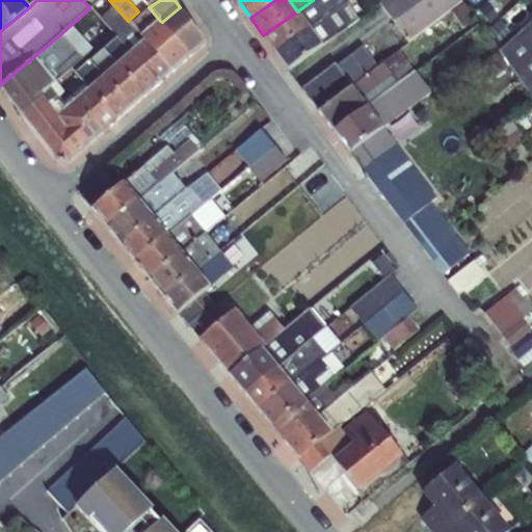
[(310,28),(346,2),(344,0),(313,0),(297,11),(310,28)]
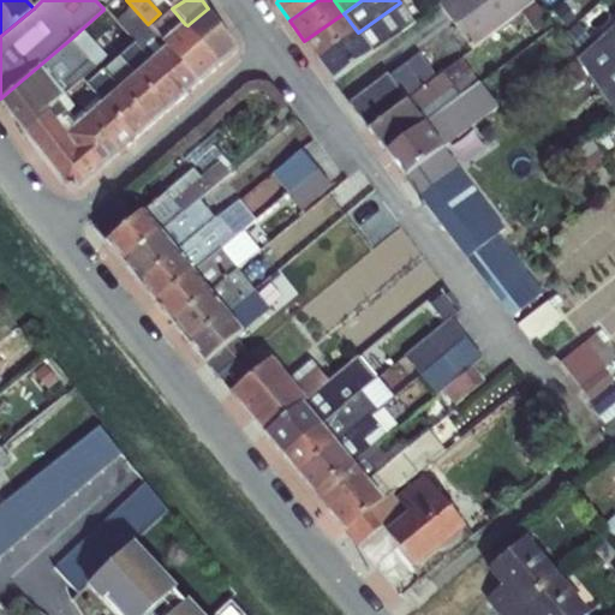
[(448,0),(440,6),(470,49),(514,16),(520,11),(533,1),(532,0),(448,0)]
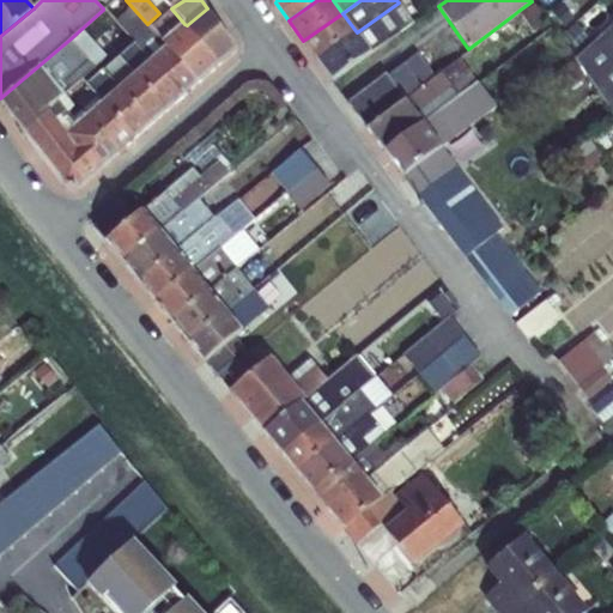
[(519,11),(533,31),(534,32),(547,22),(532,1),(519,11)]
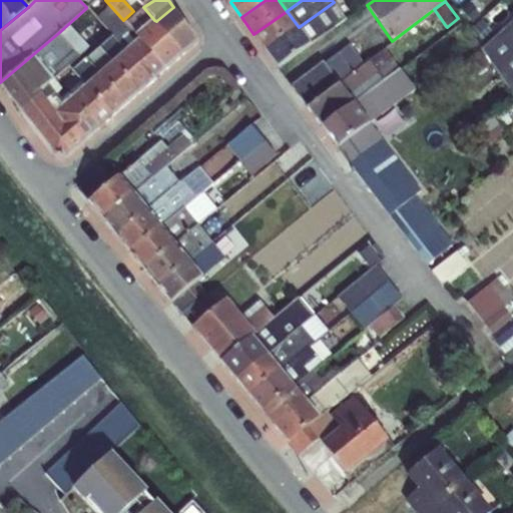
[(334,2),(299,27),(311,43),(346,19),(334,2)]
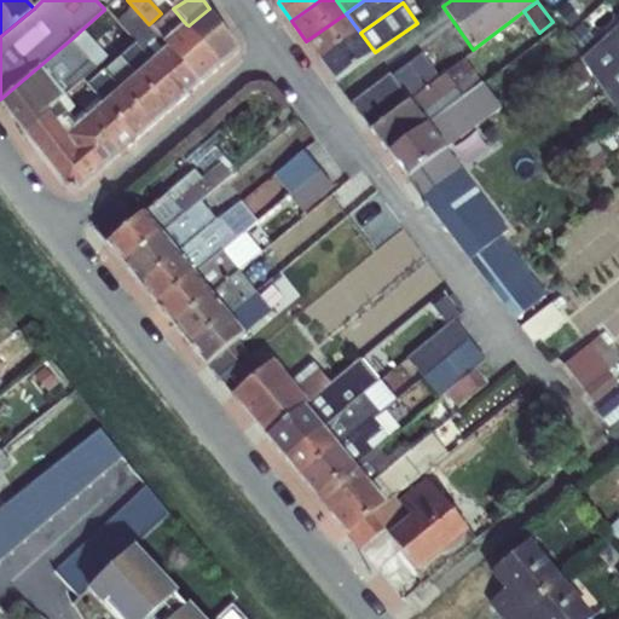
[(152,28),(165,42),(186,24),(173,9),(152,28)]
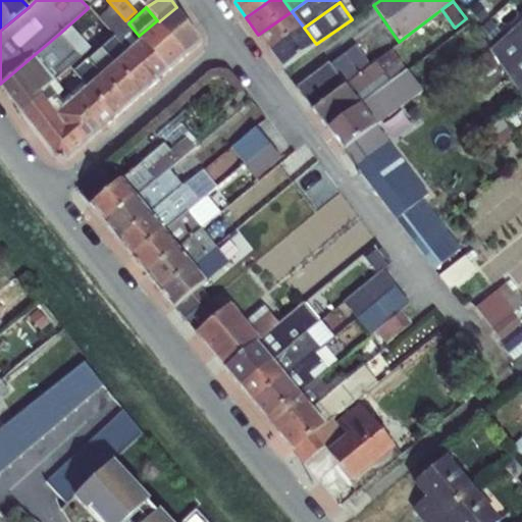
[(176,7),(159,21),(187,53),(201,42),(176,7)]
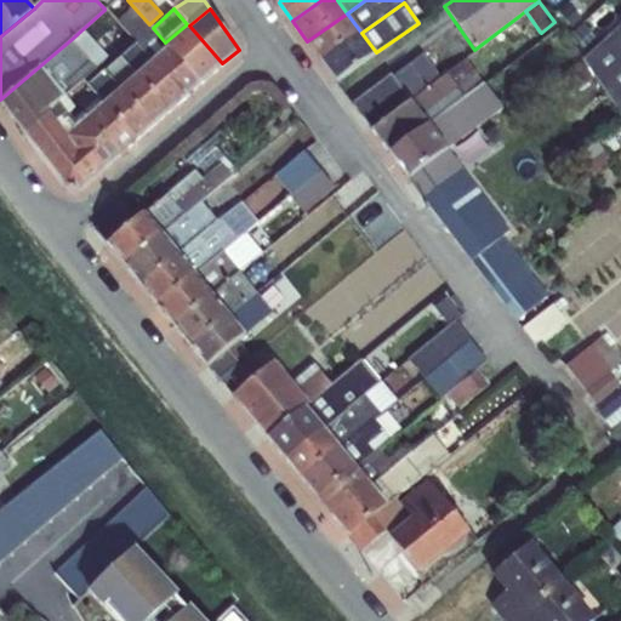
[(525,11),(519,16),(534,36),(540,32),(525,11)]
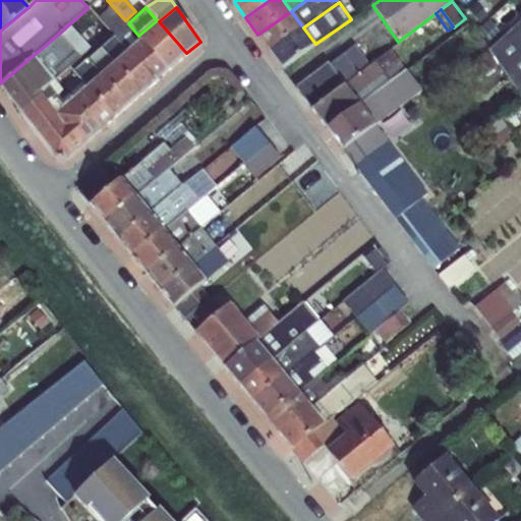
[(291,11),(257,35),(270,51),(303,27),(291,11)]
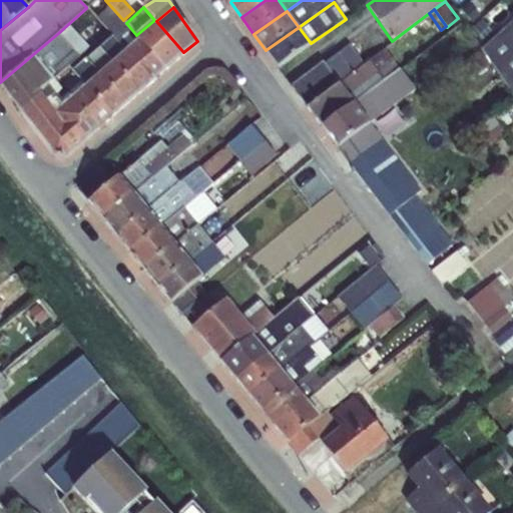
[(154,20),(136,35),(139,39),(165,68),(183,52),(156,21),(154,20)]
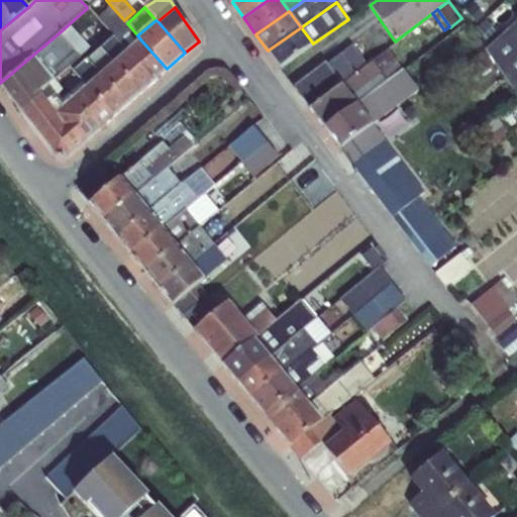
[(516,20),(486,48),(496,64),(516,94),(516,20)]
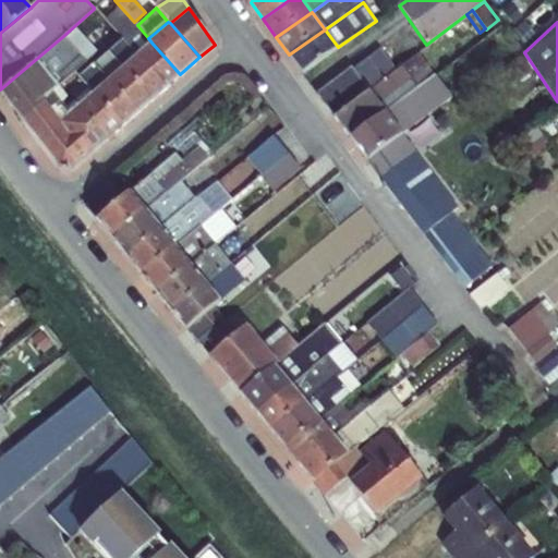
[(148,38),(137,25),(80,77),(93,93),(107,81),(122,68),(137,56),(152,43),(148,38)]
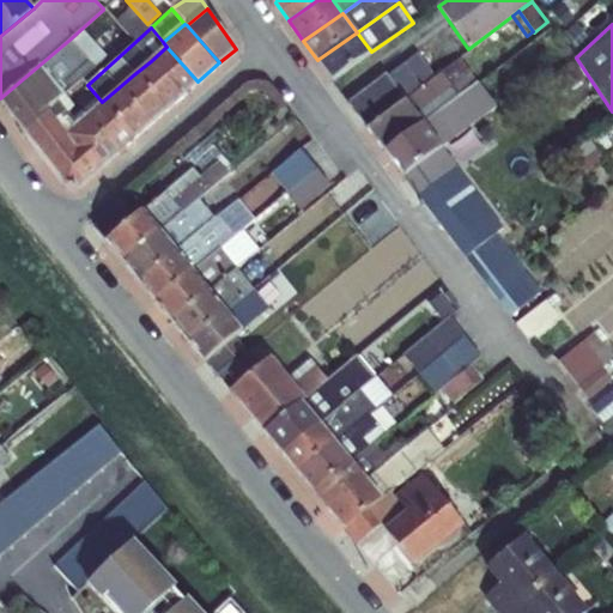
[(82,29),(70,40),(95,67),(107,56),(82,29)]
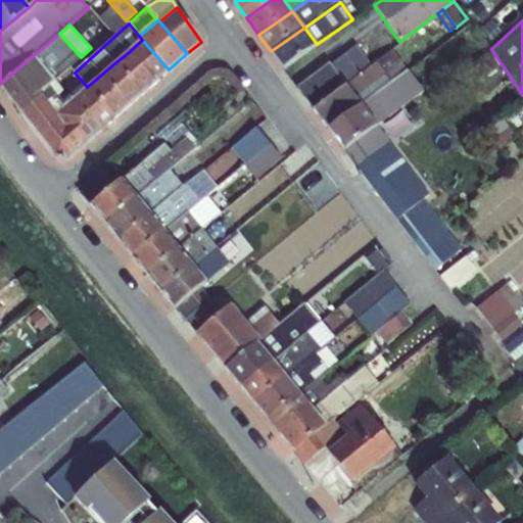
[(304,28),(271,51),(283,68),(317,44),(304,28)]
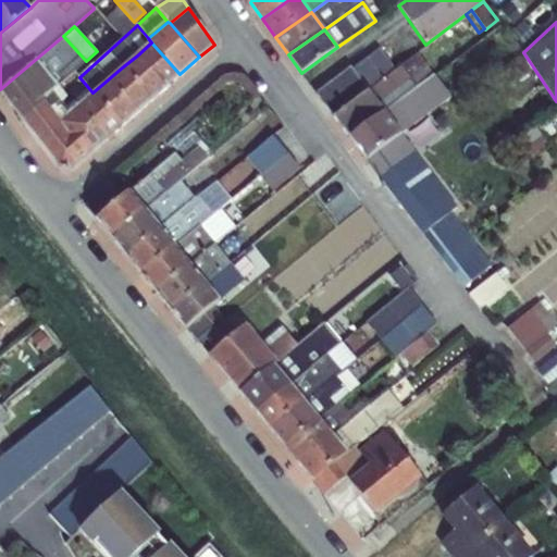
[(63,36),(36,59),(58,86),(86,62),(86,61),(63,36)]
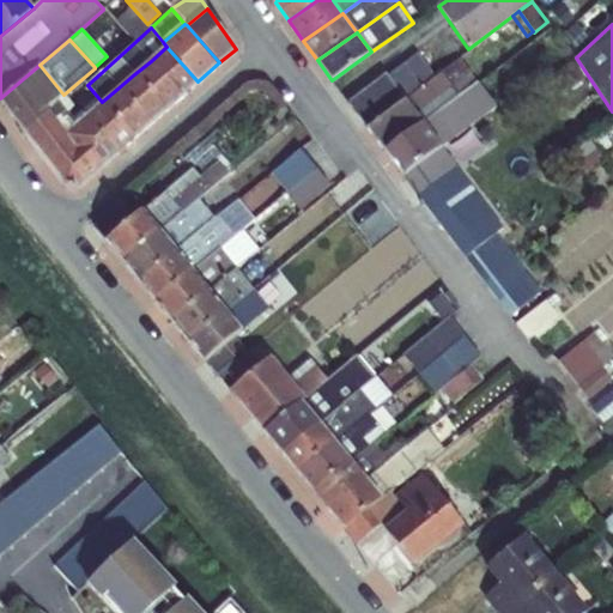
[(198,82),(167,47),(151,61),(181,96),(198,82)]
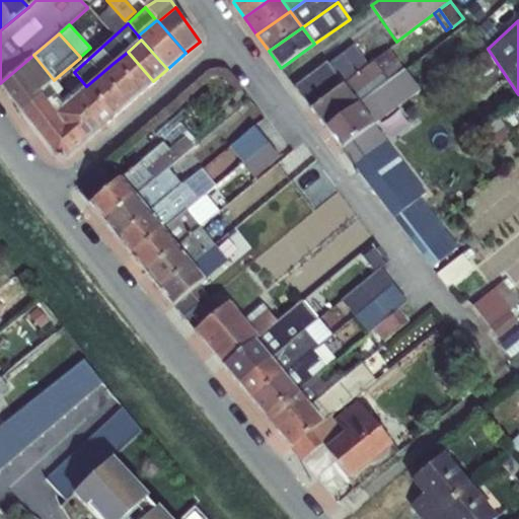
[(344,84),(358,103),(360,102),(388,81),(387,80),(404,68),(389,49),(344,84)]
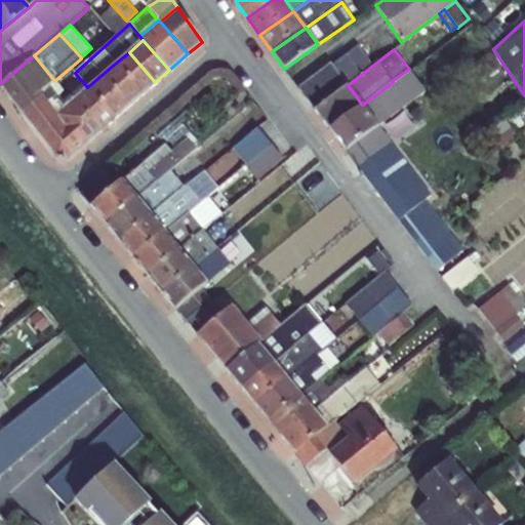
[(503,65),(493,49),(484,55),(494,71),(503,65)]
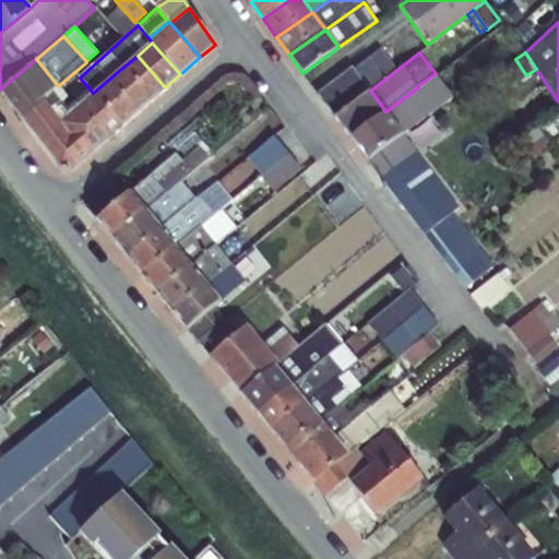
[(138,56),(122,68),(151,100),(165,87),(138,56)]
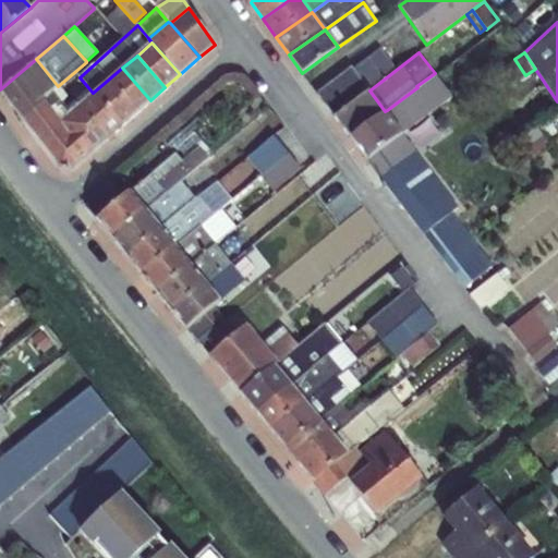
[(36,59),(0,89),(0,91),(23,120),(46,102),(43,99),(58,86),(36,59)]
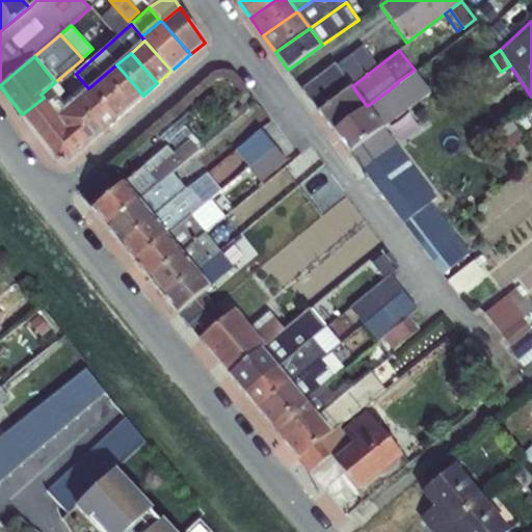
[(302,88),(319,110),(352,86),(335,63),(302,88)]
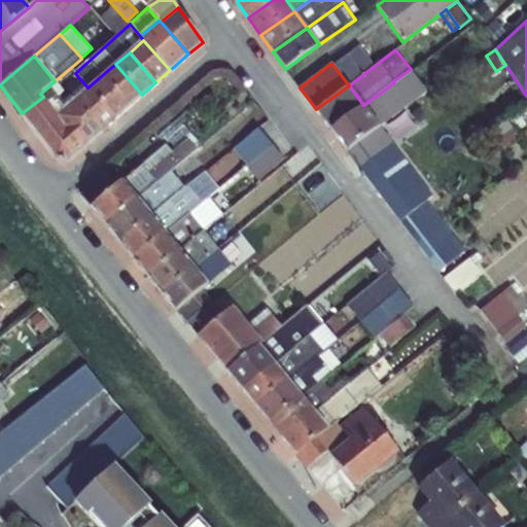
[(101,76),(128,107),(142,95),(115,64),(101,76)]
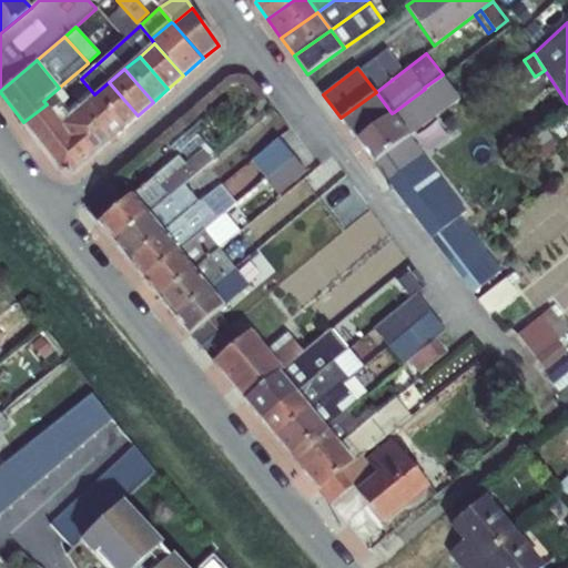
[(394,112),(411,135),(427,123),(442,112),(460,98),(443,74),(424,88),(425,89),(394,112)]
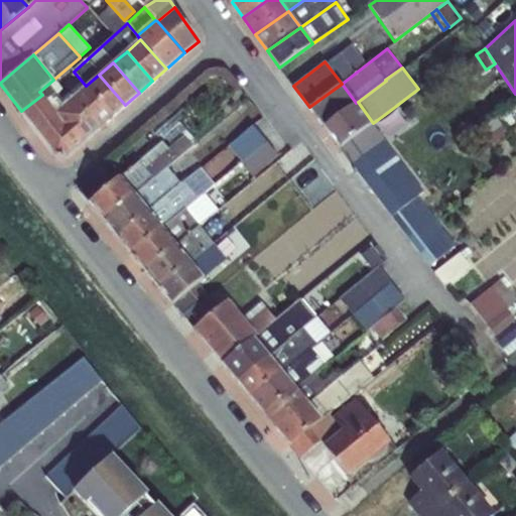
[(86,87),(111,117),(125,105),(99,75),(86,86),(86,87)]
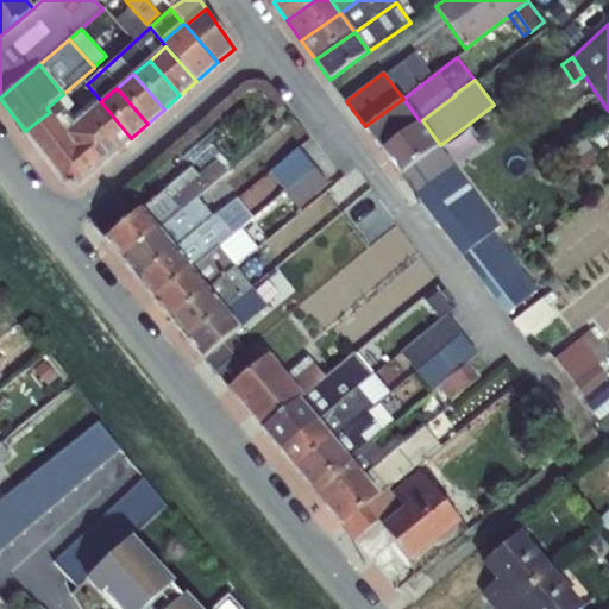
[(382,150),(420,121),(403,99),(365,126),(382,150)]
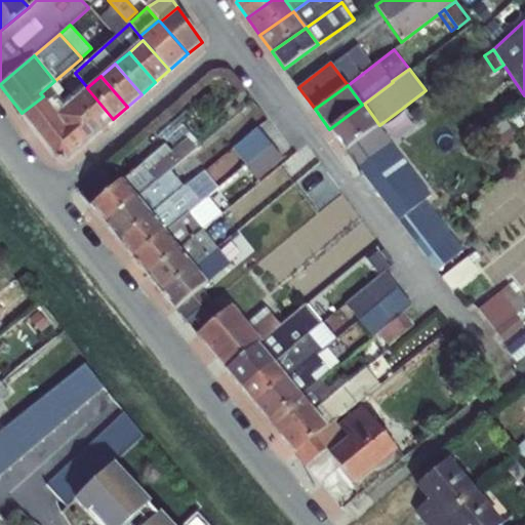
[(73,101),(99,131),(113,119),(87,88),(73,101)]
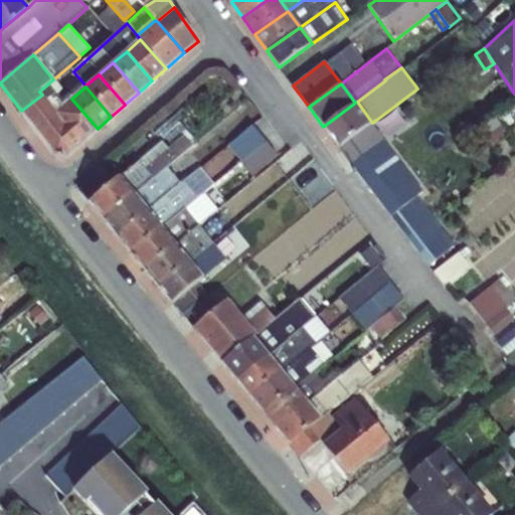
[(42,95),(21,111),(57,157),(63,158),(98,129),(71,99),(62,107),(55,112),(47,102),(42,95)]
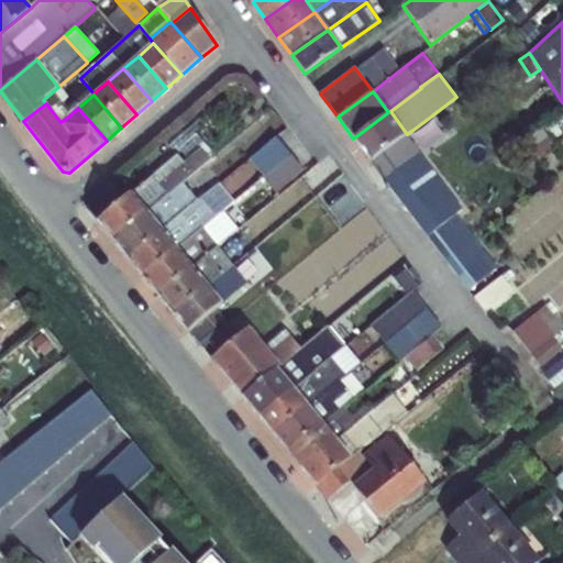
[(61,122),(68,117),(59,105),(52,111),(61,122)]
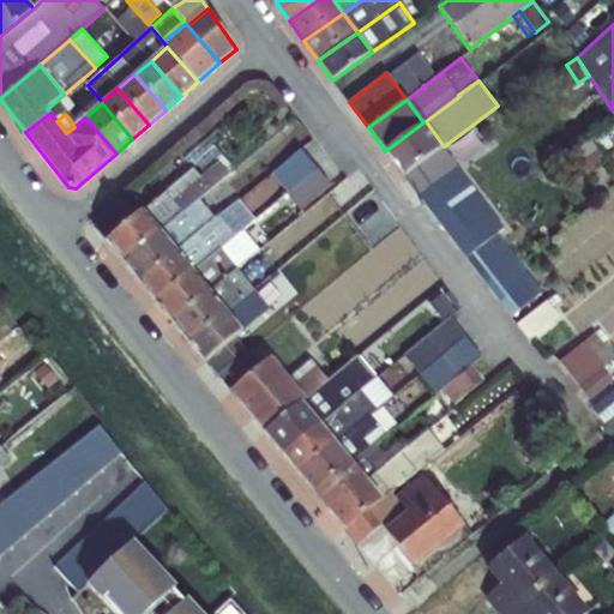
[(385,151),(404,176),(444,146),(426,121),(423,122),(385,151)]
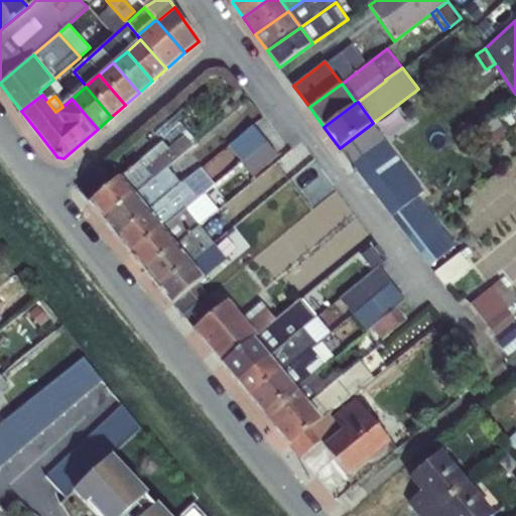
[(481,128),(493,144),(508,132),(496,117),(481,128)]
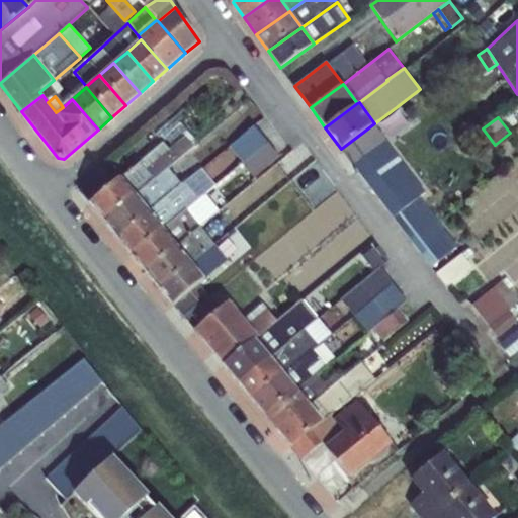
[(374,123),(341,149),(353,165),(386,140),(374,123)]
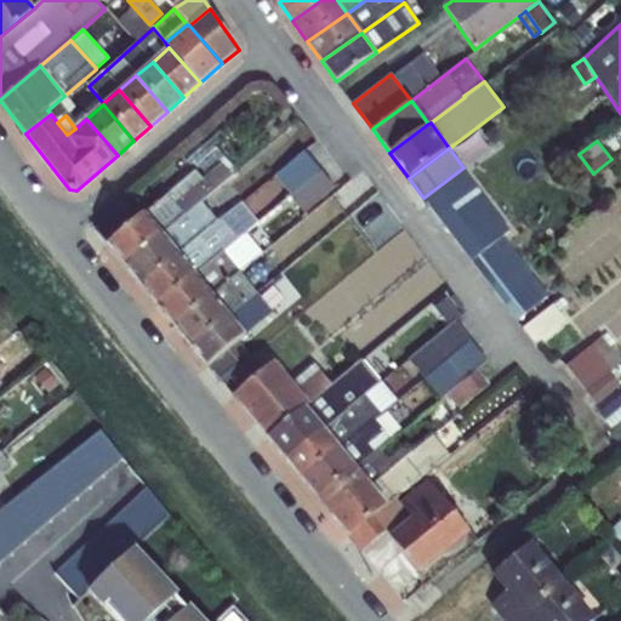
[(222,165),(232,176),(250,160),(241,149),(222,165)]
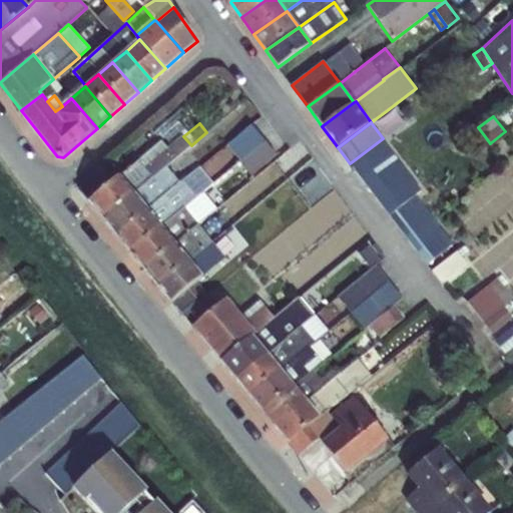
[(228,170),(266,140),(254,128),(225,152),(228,156),(222,162),(228,170)]
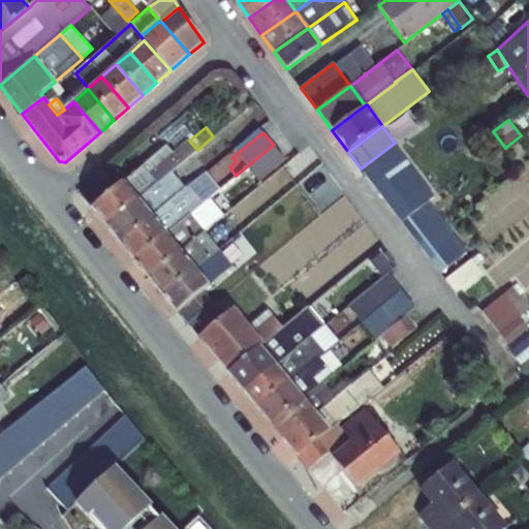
[(123,183),(137,200),(170,172),(197,150),(189,141),(188,138),(173,152),(167,145),(123,183)]
